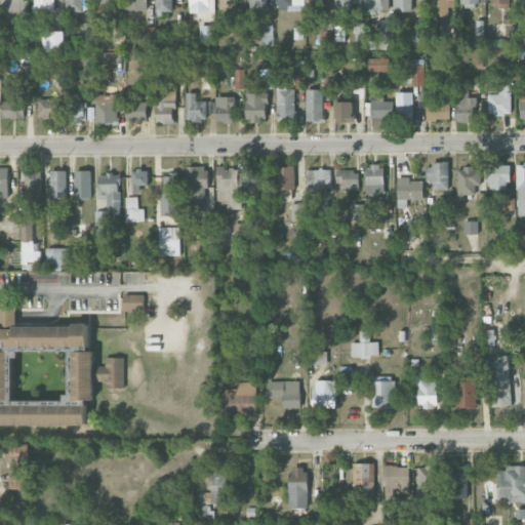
[(33,0),(34,12),(54,11),(54,0),(33,0)]
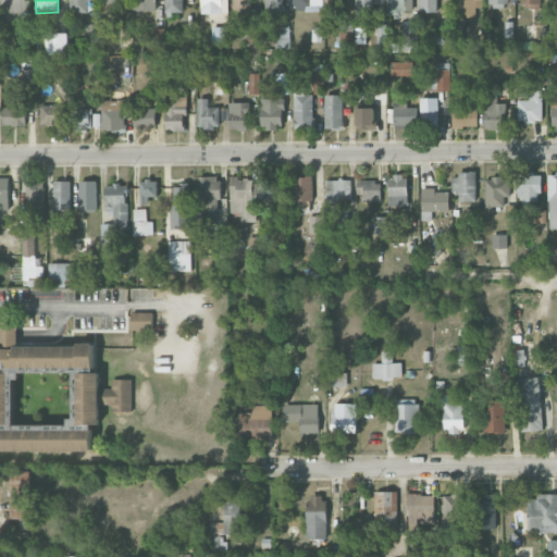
[(69,0),(70,13),(87,12),(86,0),(69,0)]
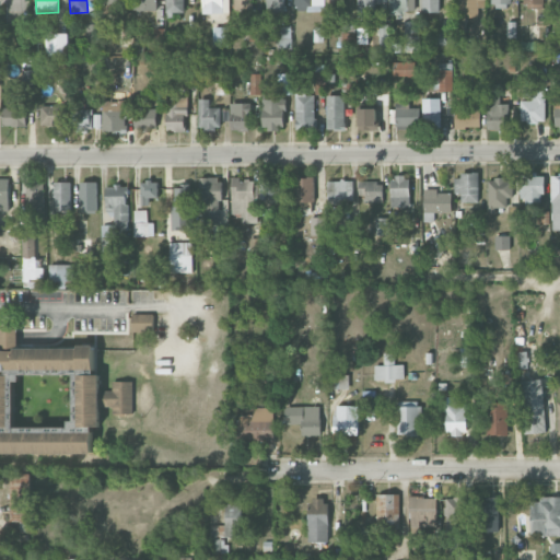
[(154,0),(133,0),(135,11),(155,10),(154,0)]
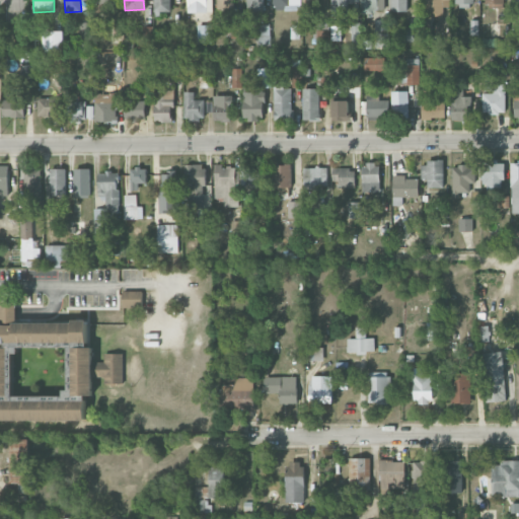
[(170,11),(169,0),(154,0),(155,11),(170,11)]
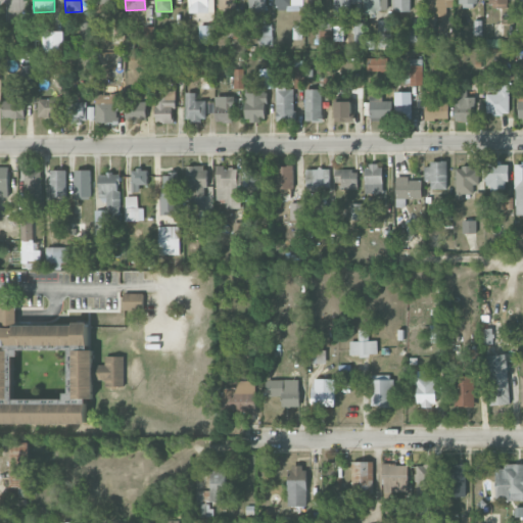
[(214,0),(188,0),(189,12),(214,11),(214,0)]
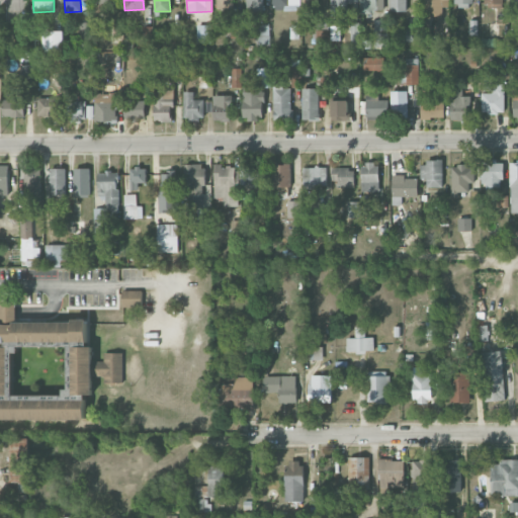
[(234,0),(217,0),(217,8),(235,8),(234,0)]
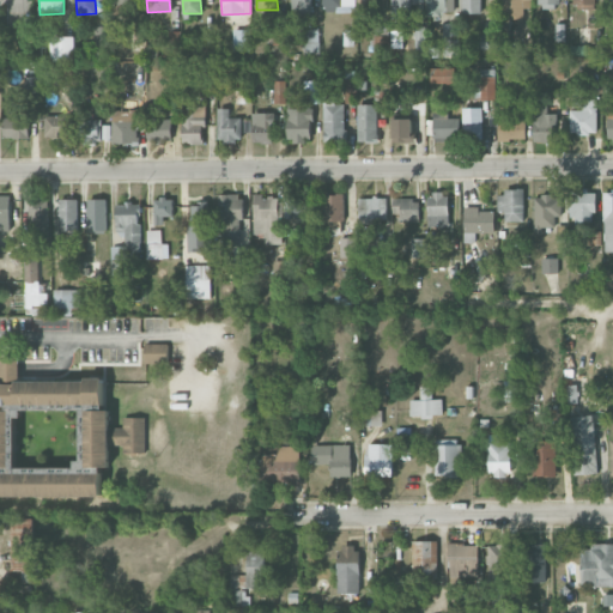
[(311,13),(310,0),(291,0),(291,13),(311,13)]
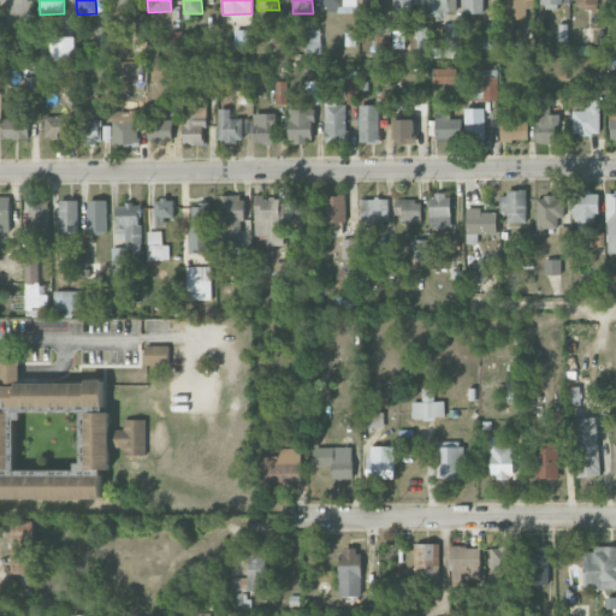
[(357,11),(357,0),(323,0),(323,10),(357,11)]
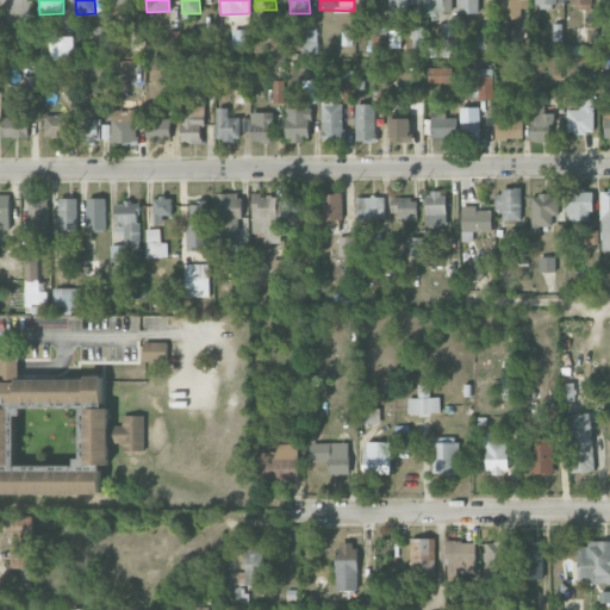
[(355,0),(355,10),(373,10),(373,0),(355,0)]
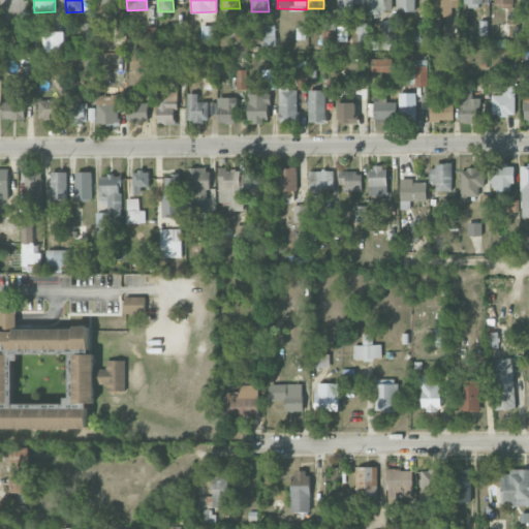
[(338,0),(339,17),(356,16),(355,3),(366,3),(365,0),(338,0)]
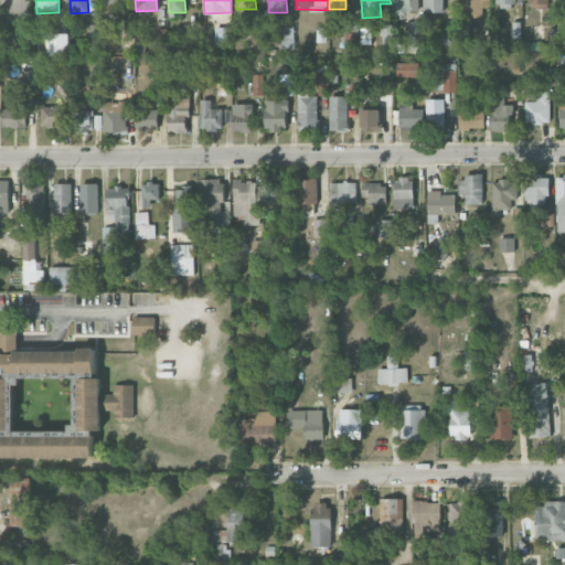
[(393,0),(393,13),(418,12),(418,0),(393,0)]
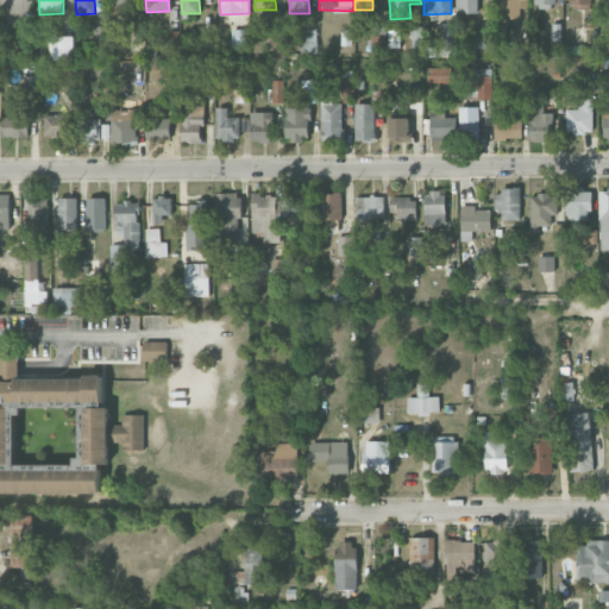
[(478,13),(477,0),(458,0),(458,13),(478,13)]
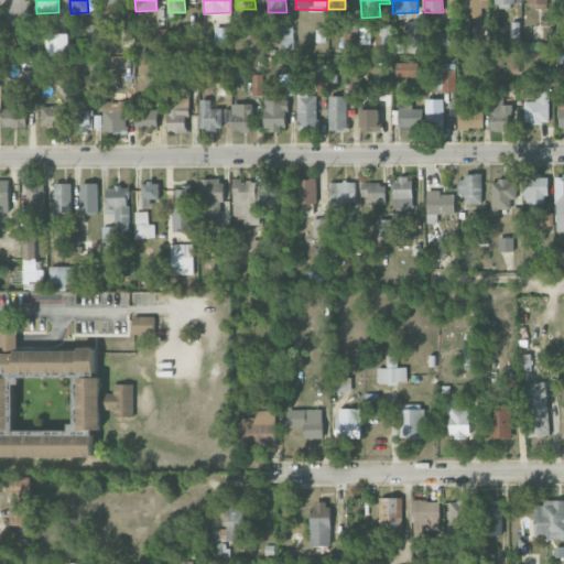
[(481,0),(462,0),(463,15),(481,14),(481,0)]
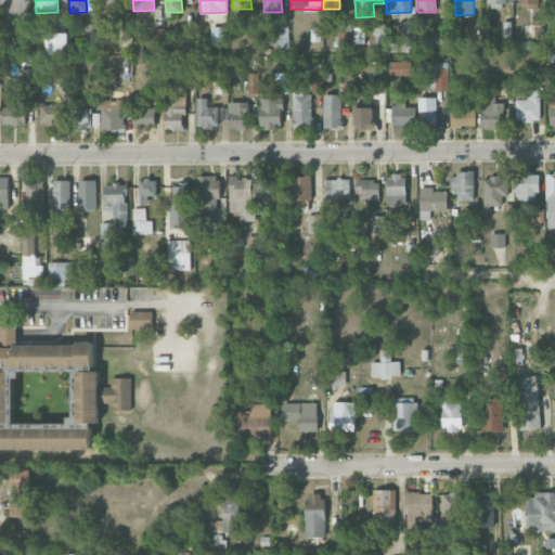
[(400,51),(416,52),(416,22),(401,22),(400,51)]
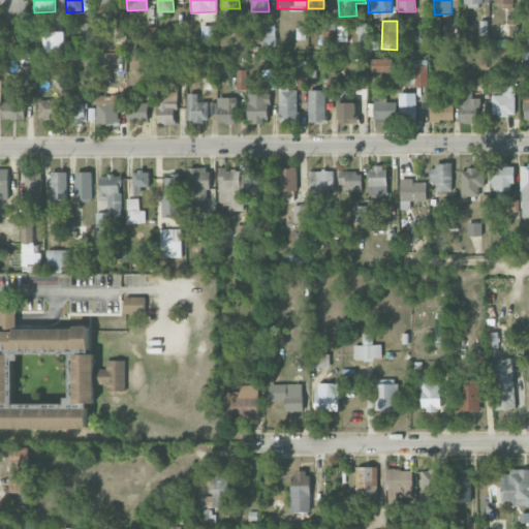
[(331,39),(331,37),(336,37),(335,22),(323,22),(323,39),(331,39)]
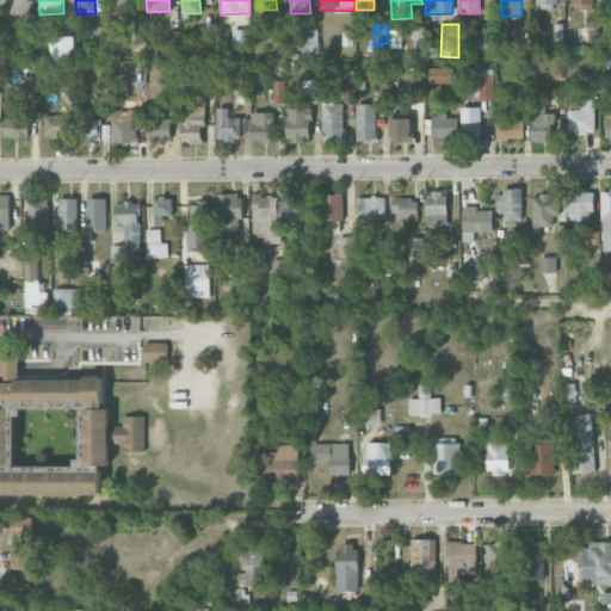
[(423,26),(413,25),(413,56),(423,56),(423,26)]
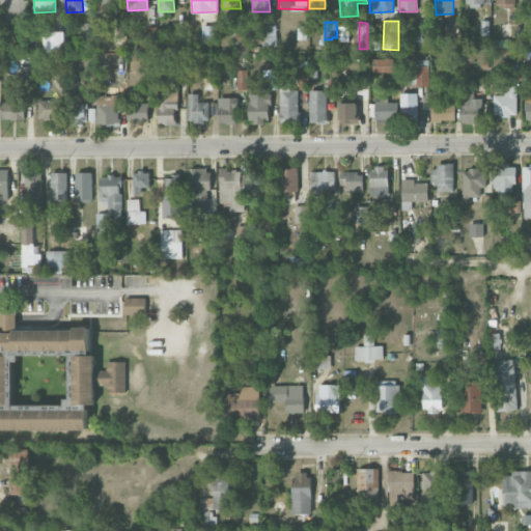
[(81,51),(92,51),(92,23),(81,23),(81,51)]
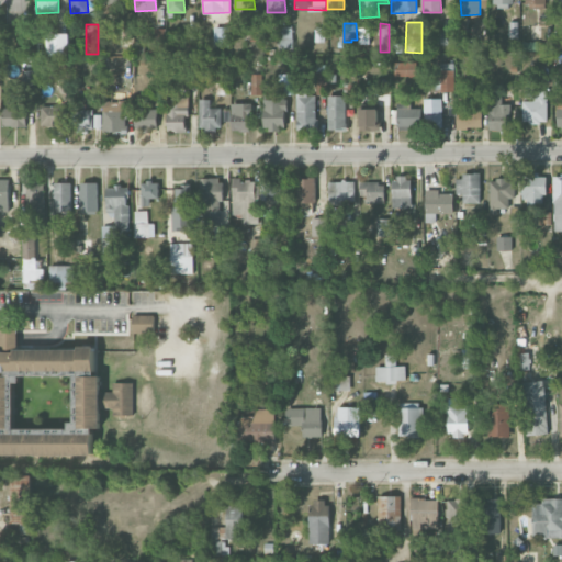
[(292,25),(280,26),(280,52),(293,52),(292,25)]
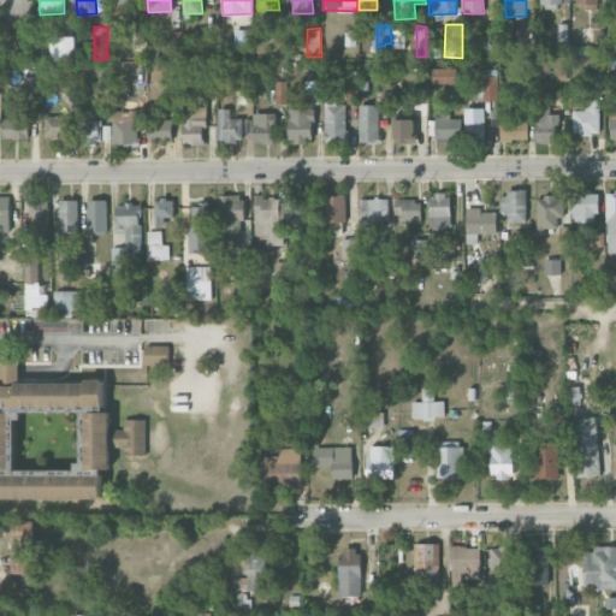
[(250,51),(252,30),(235,29),(235,51),(250,51)]
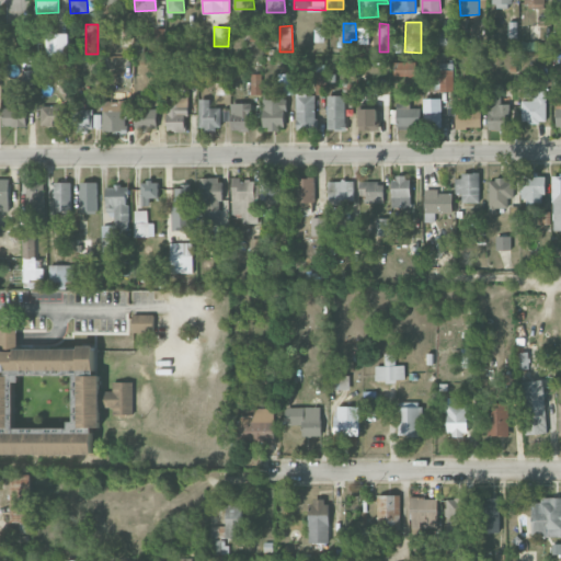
[(453,31),(436,31),(436,45),(453,45),(453,31)]
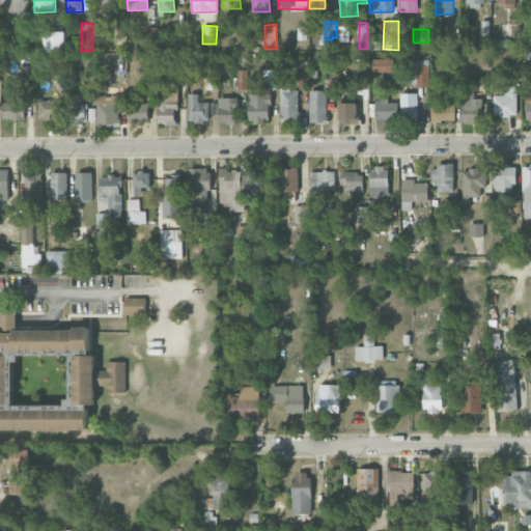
[(64,53),(64,31),(44,31),(44,52),(64,53)]
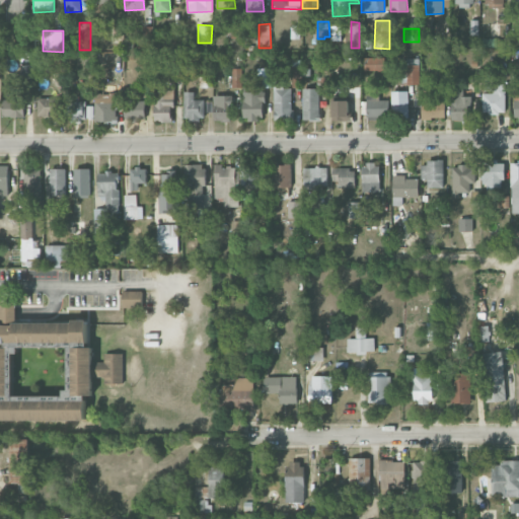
[(483,48),(500,47),(500,39),(483,39),(483,48)]
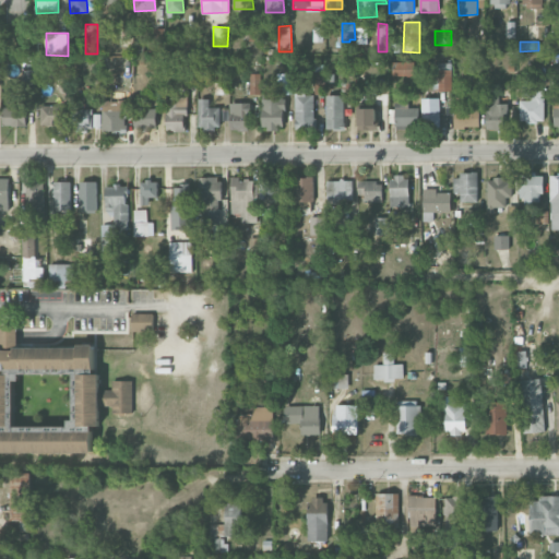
[(414,62),(393,62),(393,76),(415,76),(414,62)]
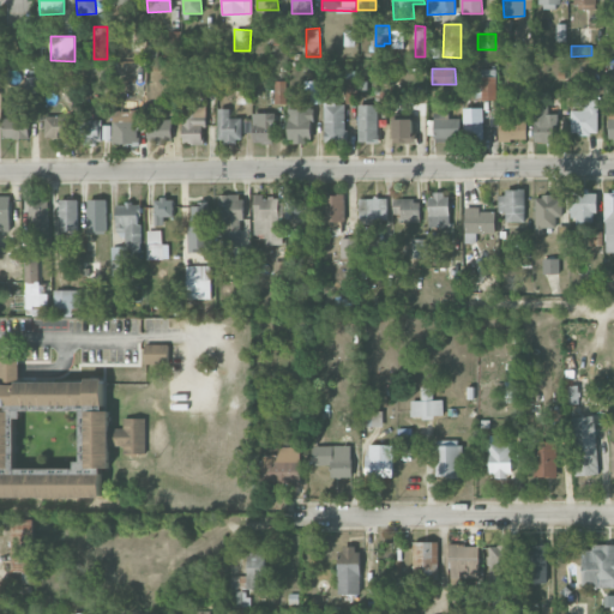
[(497,98),(495,68),(481,68),(481,76),(473,76),(473,98),(497,98)]
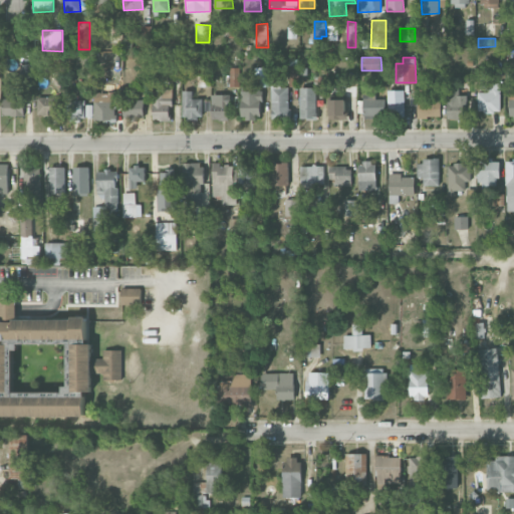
[(21,64),(20,76),(33,77),(33,64),(21,64)]
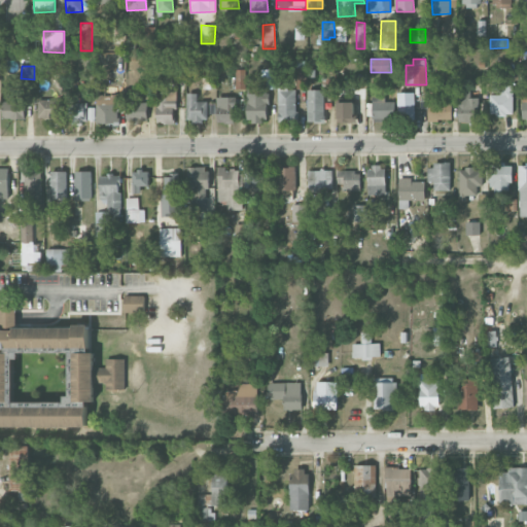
[(295,89),(306,89),(306,67),(296,67),(295,89)]
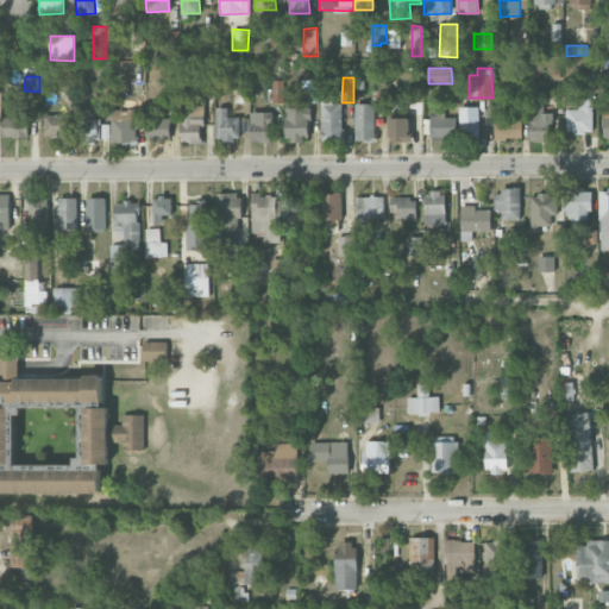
[(272,101),(284,101),(284,80),(271,80),(272,101)]
